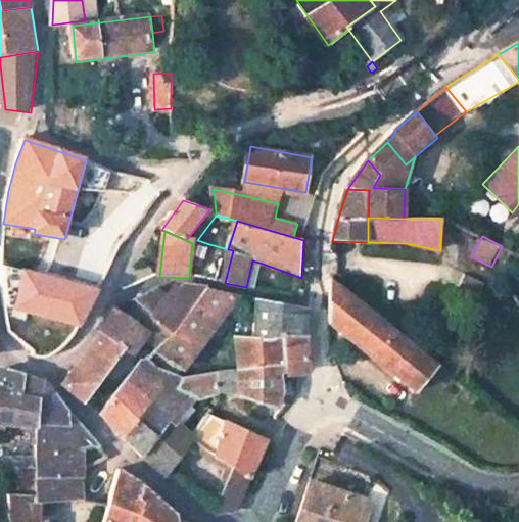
[(225,283),(233,250),(228,249),(209,244),(199,278),(225,283)]
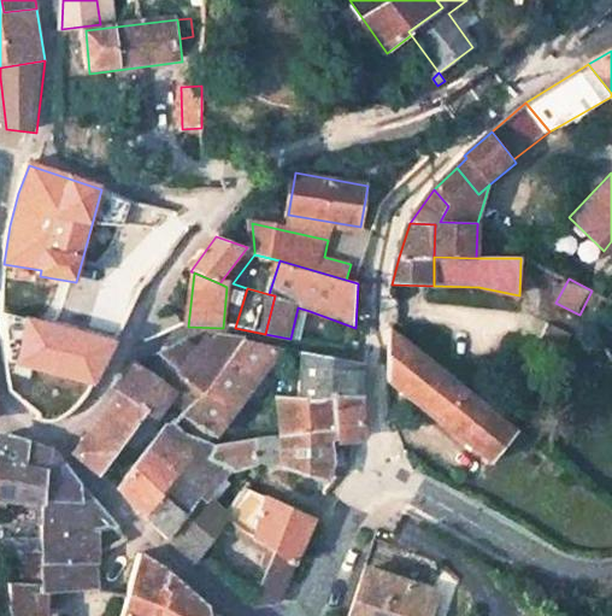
[(302,340),(310,311),(298,308),(290,339),(302,340)]
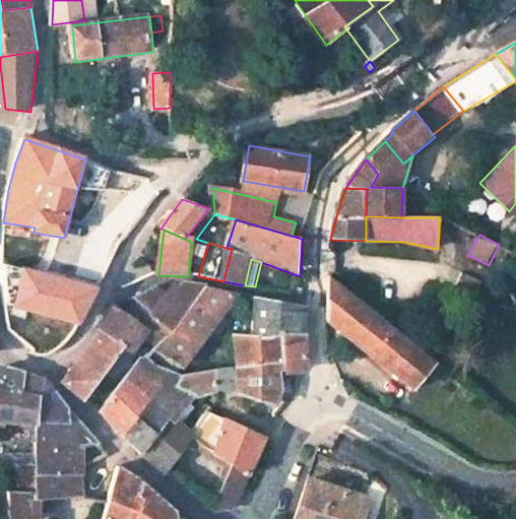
[(416,390),(438,364),(328,275),(326,320),(416,390)]
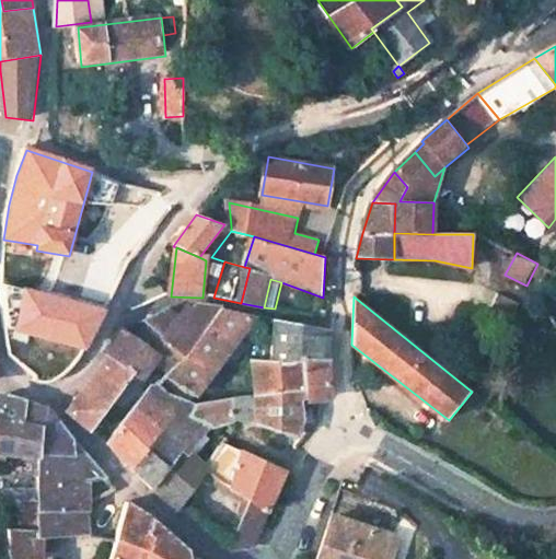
[(187,358),(222,310),(200,304),(196,312),(193,316),(185,311),(182,317),(166,336),(163,339),(186,357),(187,358)]
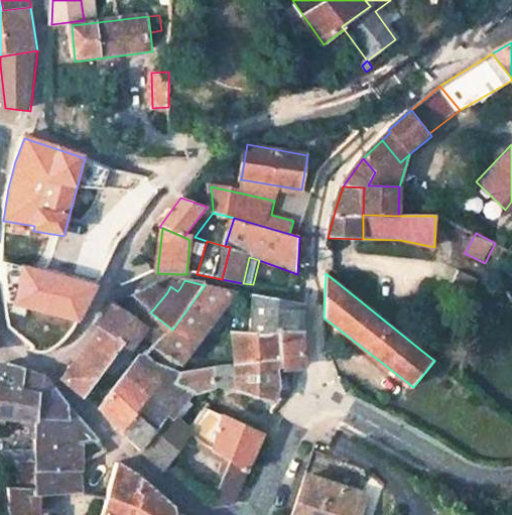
[(177,291),(180,287),(174,281),(170,286),(177,291)]
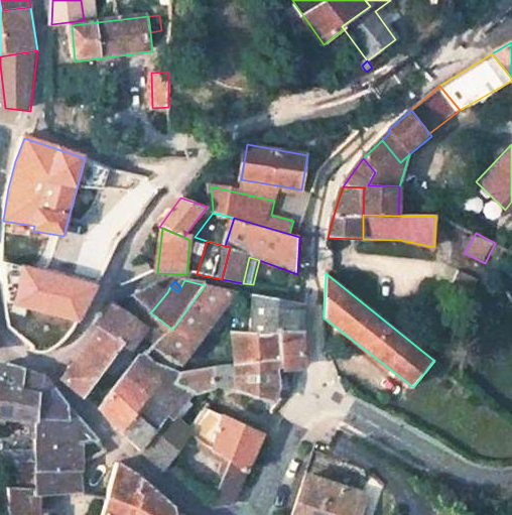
[(153,309),(167,292),(155,283),(132,293),(141,299),(153,309)]
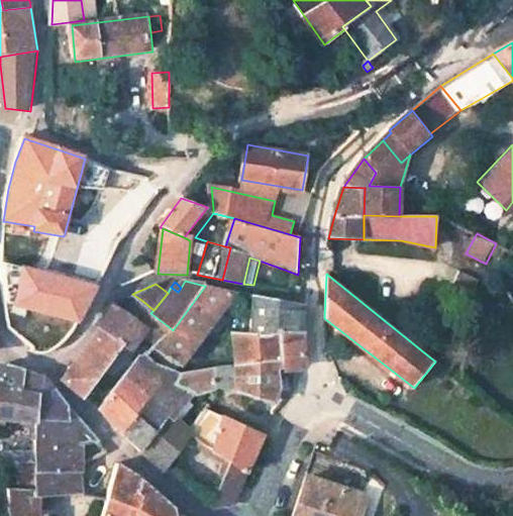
[(182,368),(237,294),(205,286),(173,330),(172,329),(159,343),(154,348),(182,368)]
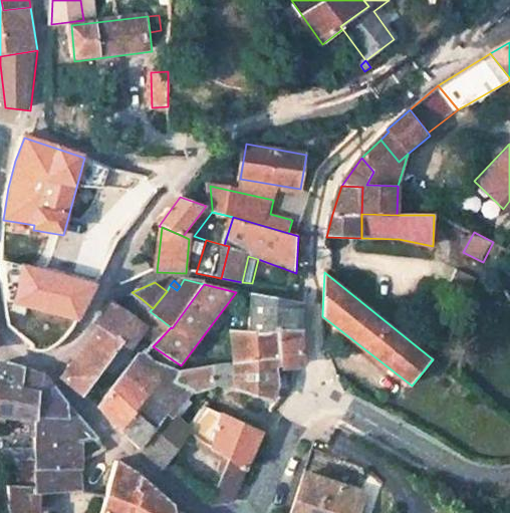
[(77,323),(93,294),(77,291),(65,317),(77,323)]
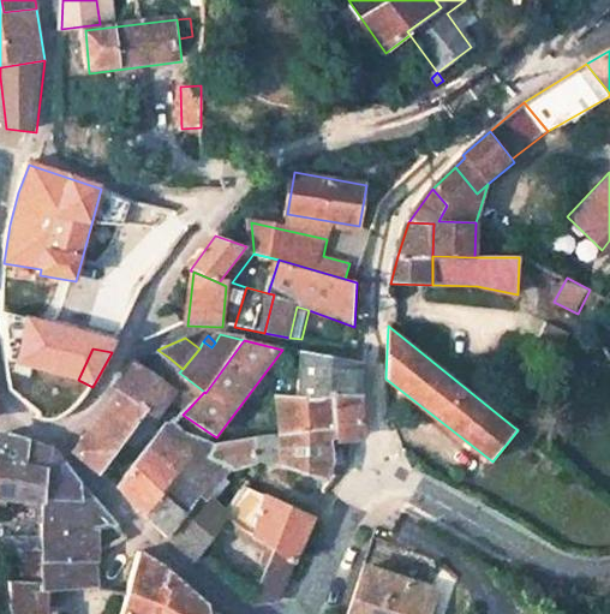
[(362,397),(360,363),(300,353),(300,397),(362,397)]
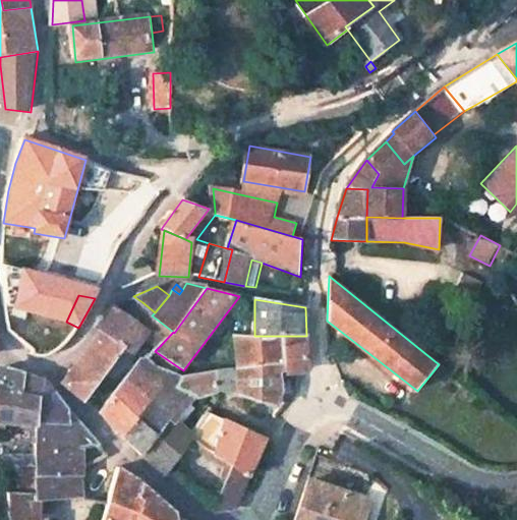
[(160,346),(173,332),(152,315),(155,312),(142,302),(131,316),(113,304),(97,327),(102,330),(63,383),(87,403),(125,347),(133,352),(146,335),(160,346)]
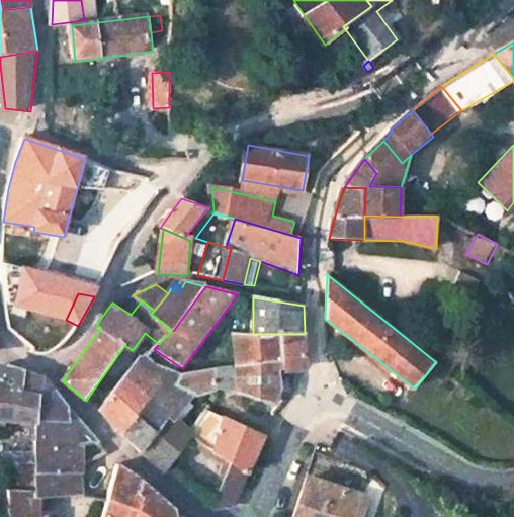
[(306,371),(305,334),(253,334),(242,334),(232,333),(235,368),(212,370),(215,391),(237,391),(276,404),(279,392),(277,373),(306,371)]
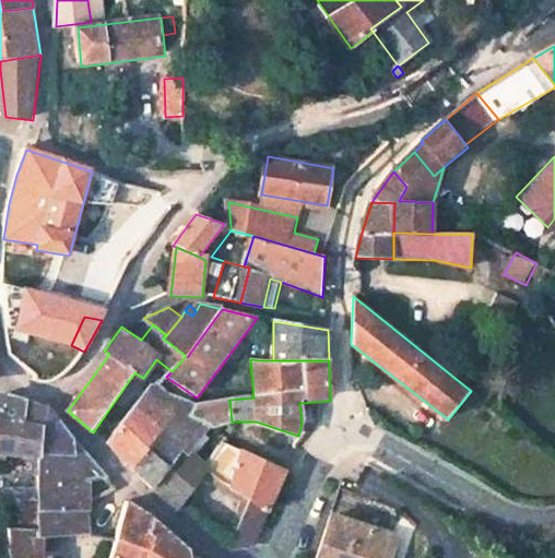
[(232,422),(229,400),(197,404),(170,394),(158,386),(157,384),(134,413),(153,427),(164,412),(175,419),(163,434),(185,451),(189,454),(210,425),(232,422)]
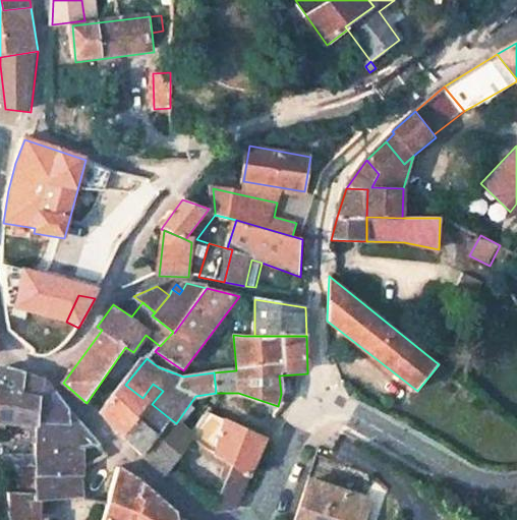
[(71,426),(79,419),(47,381),(1,368),(0,371),(0,422),(5,423),(39,424),(71,426)]
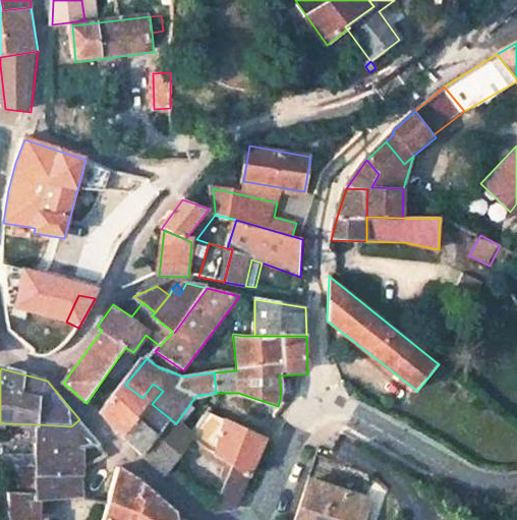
[(152,404),(163,391),(153,384),(142,398),(125,385),(101,415),(125,436),(152,404)]
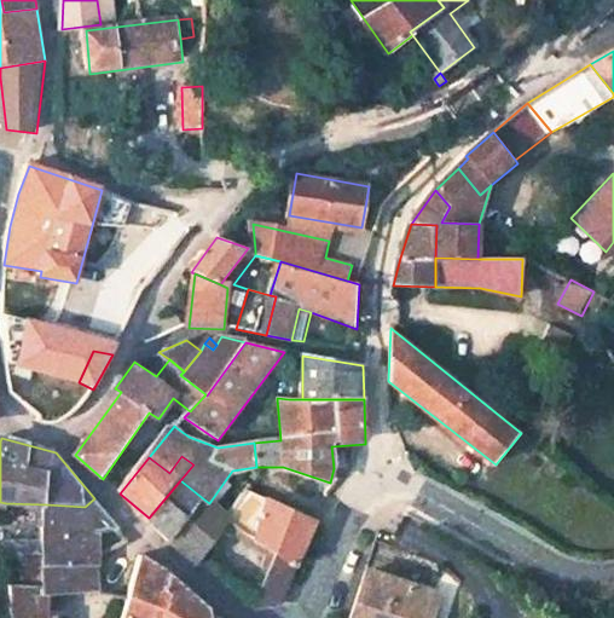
[(173,539),(204,500),(180,480),(149,518),(173,539)]
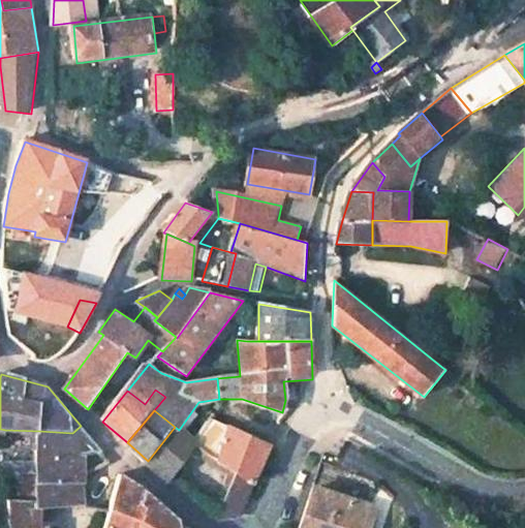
[(194,442),(211,420),(207,416),(191,439),(194,442)]
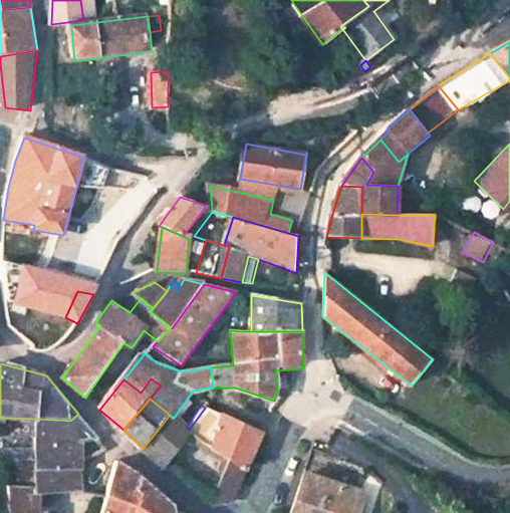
[(239,491),(264,433),(206,406),(205,408),(189,430),(192,432),(231,460),(221,483),(239,491)]
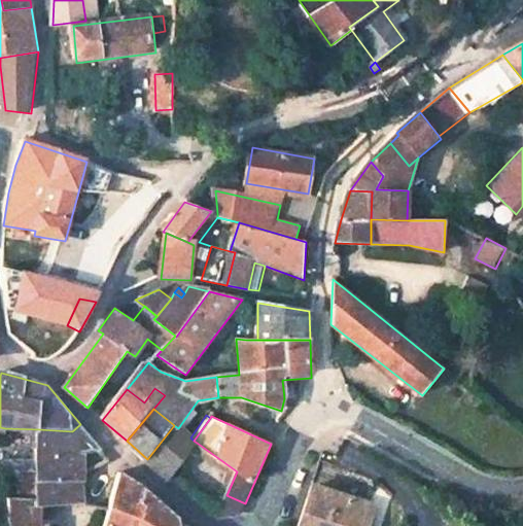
[(83,456),(104,452),(80,424),(72,431),(39,429),(38,456),(76,456),(83,456)]
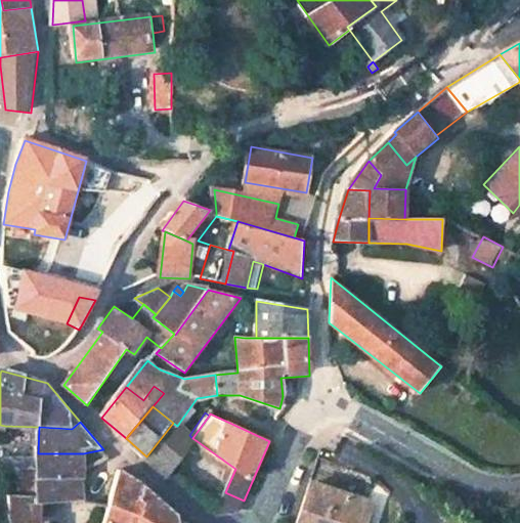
[(190,446),(196,440),(192,438),(189,435),(177,426),(173,423),(146,456),(169,475),(190,446)]
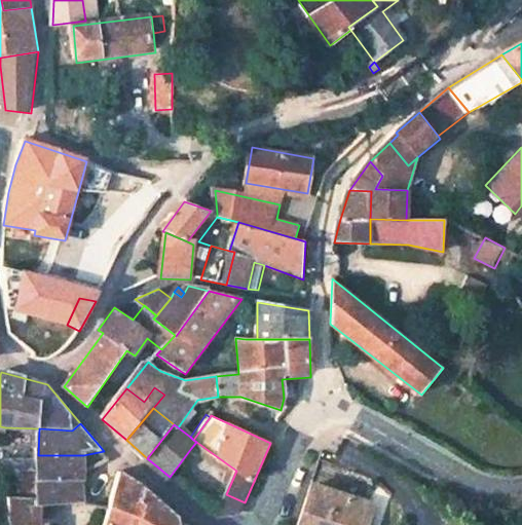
[(226,494),(236,471),(196,442),(191,448),(224,474),(209,511),(217,517),(226,494)]
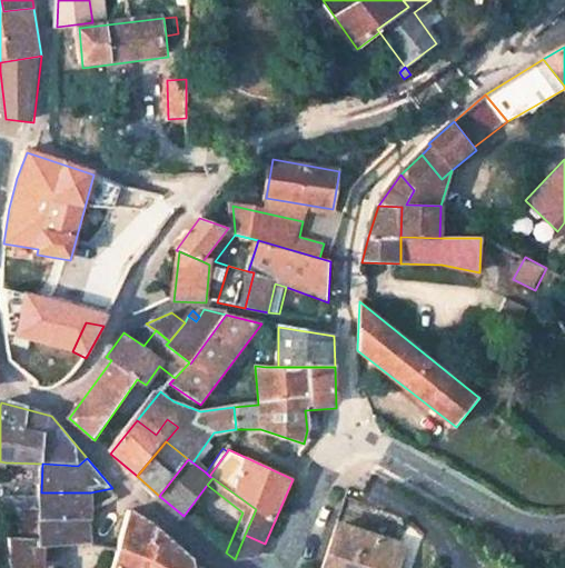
[(81,544),(82,492),(41,492),(42,497),(41,539),(41,544),(45,544),(81,544)]
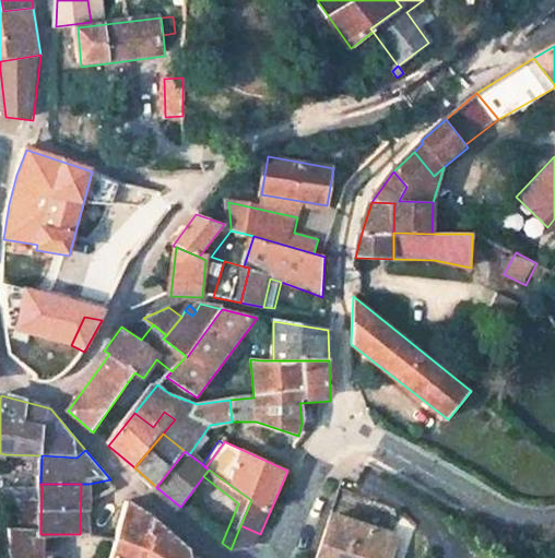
[(191,557),(191,551),(154,519),(128,505),(110,557),(191,557)]
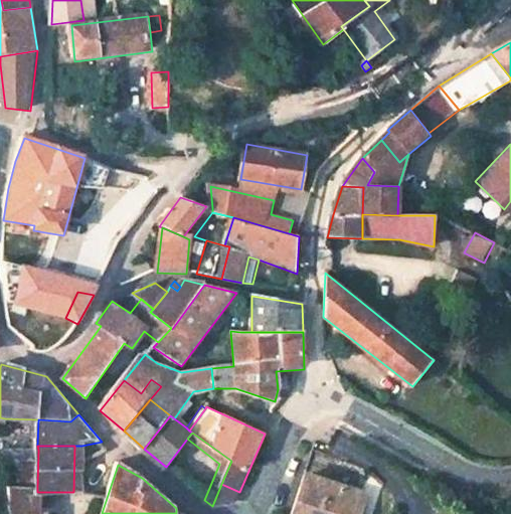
[(380,498),(385,484),(368,467),(360,490),(380,498)]
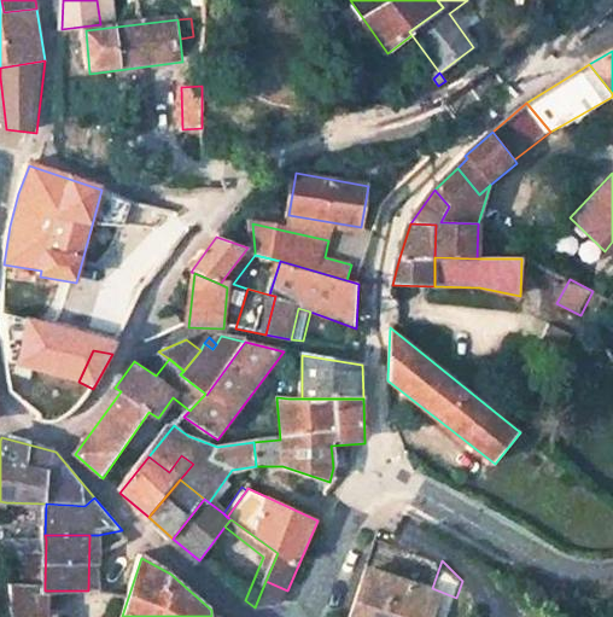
[(424,616),(433,591),(363,571),(349,616),(424,616)]
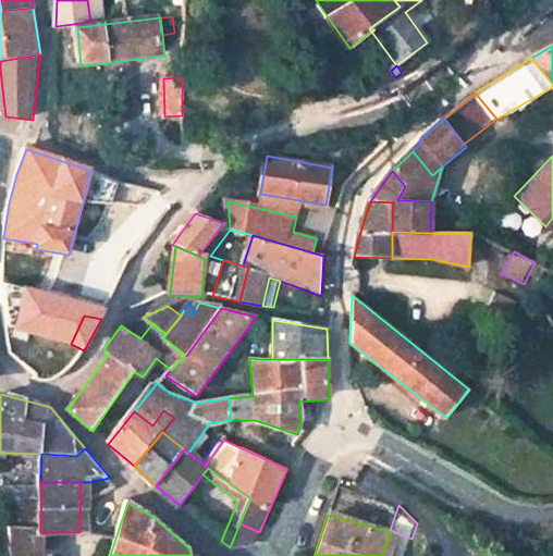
[(254,545),(259,532),(240,523),(230,547),(254,545)]
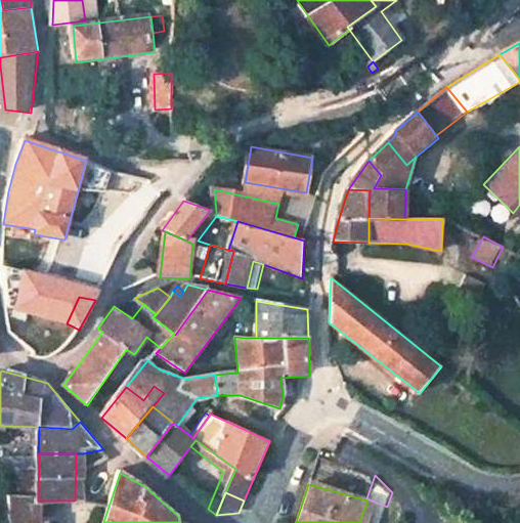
[(40,522),(41,500),(38,500),(38,496),(11,496),(10,522),(40,522)]
